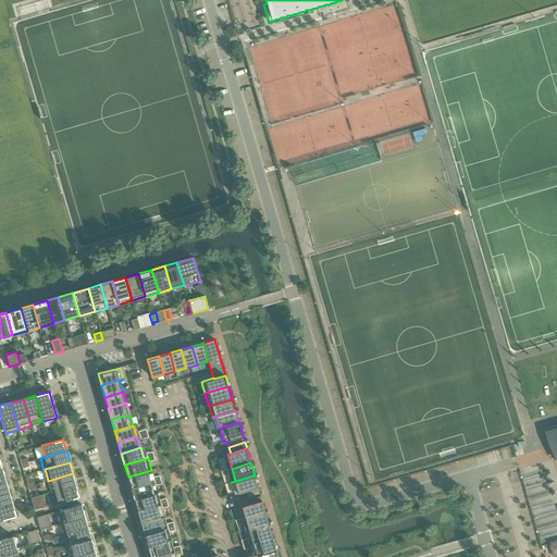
[(128,477),(132,489),(151,483),(148,472),(151,471),(151,470),(128,477)]
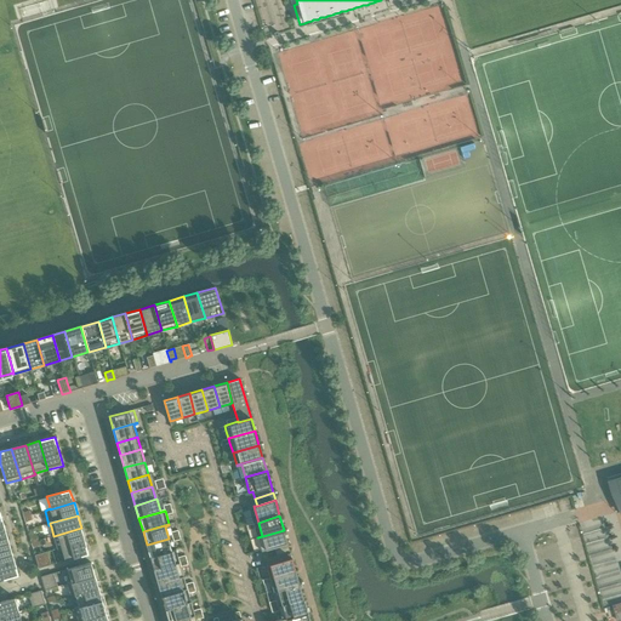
[(81,528),(53,536),(57,550),(62,548),(61,547),(85,541),(81,528)]
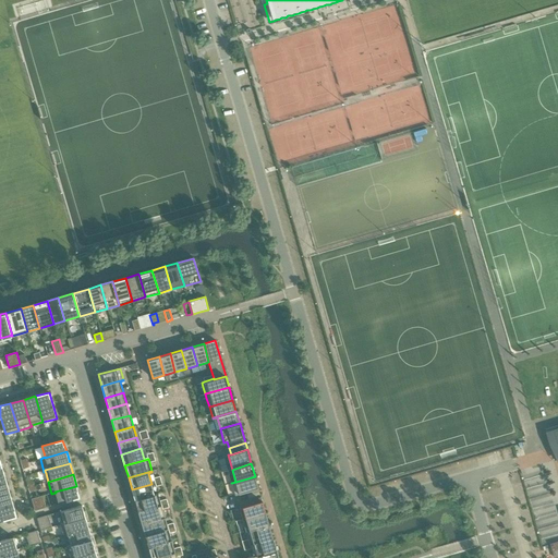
[(255,476),(232,483),(235,495),(246,492),(258,488),(255,476)]
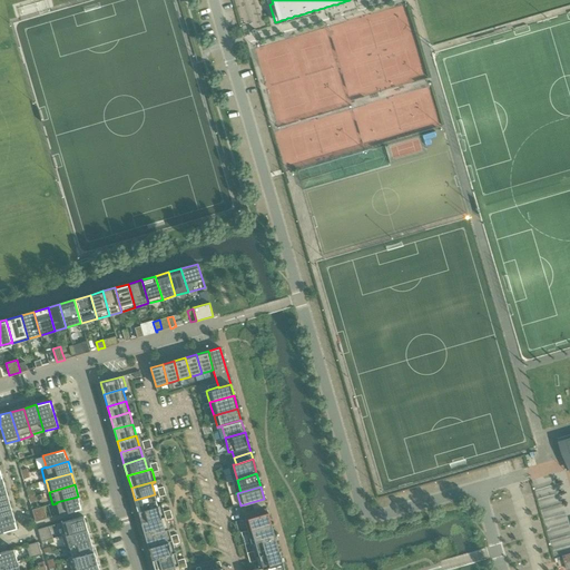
[(7,492),(0,494),(0,507),(10,504),(7,492)]
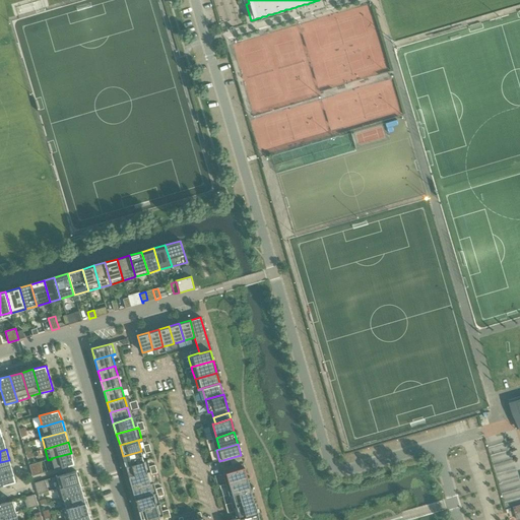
[(123,456),(126,466),(144,461),(143,460),(141,451),(123,456)]
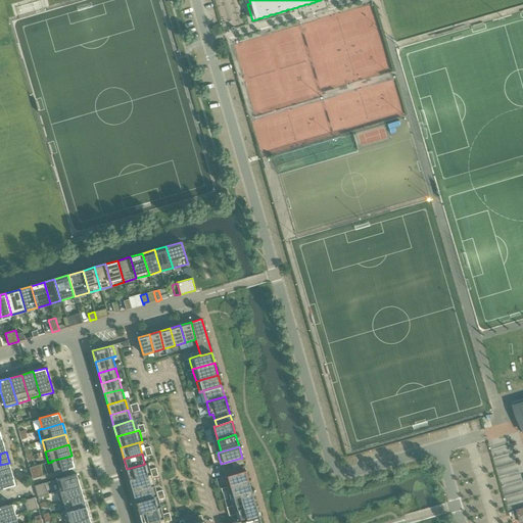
[(75,467),(72,456),(51,461),(52,462),(55,472),(75,467)]
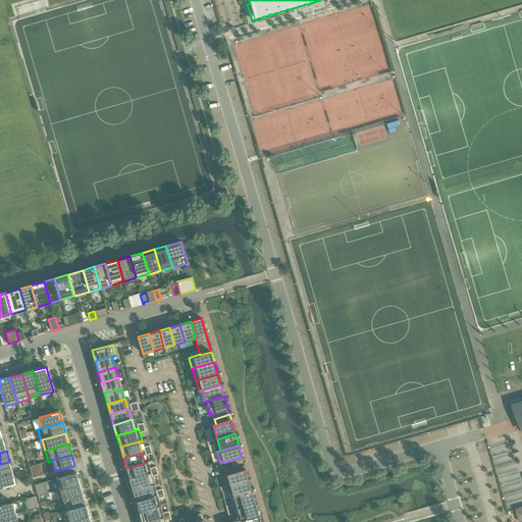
[(244,463),(242,457),(230,460),(232,466),(244,463)]
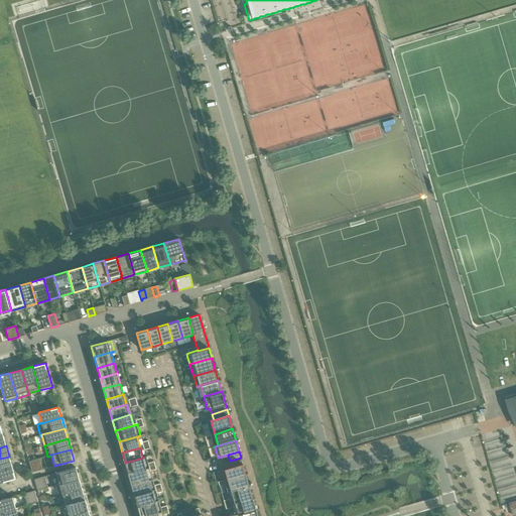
[(125,463),(128,474),(149,467),(148,464),(146,456),(142,457),(143,458),(125,463)]
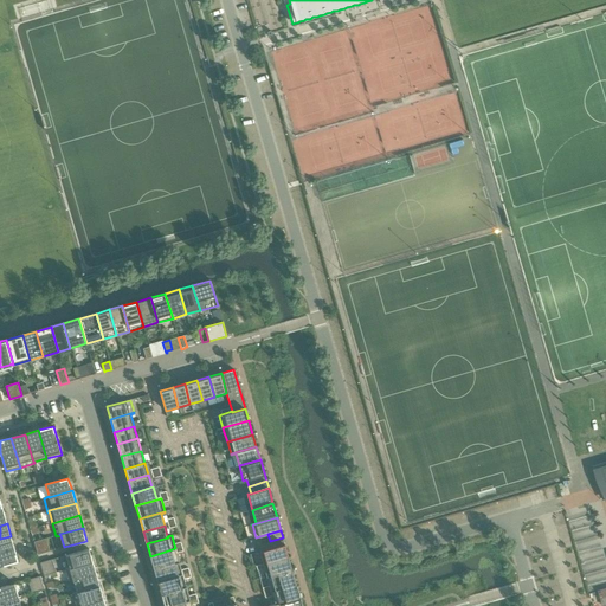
[(0,552),(14,548),(11,536),(0,539),(0,552)]
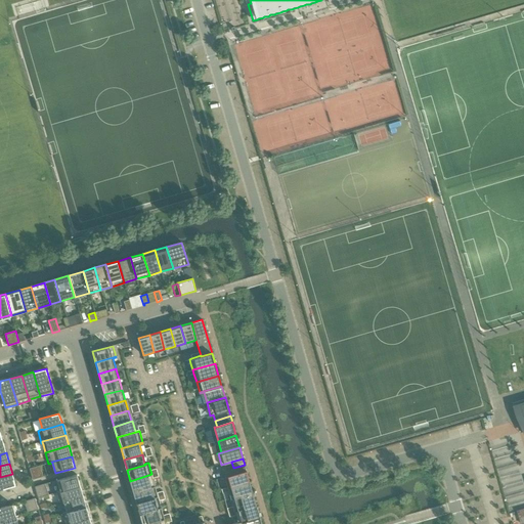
[(224,477),(227,488),(250,481),(245,465),(233,468),(234,474),(224,477)]
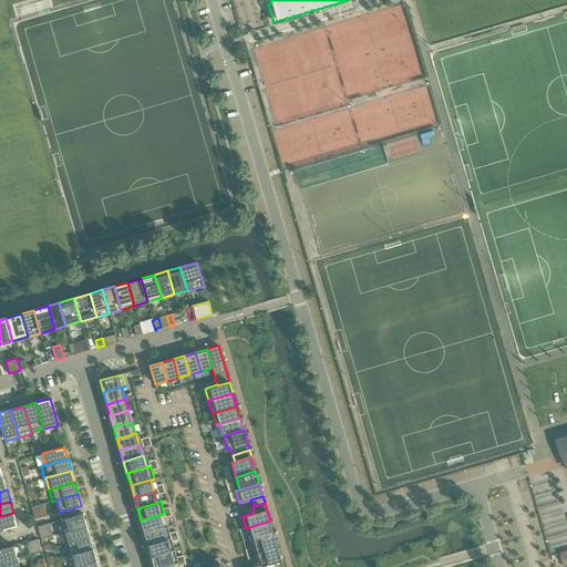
[(47,516),(44,508),(33,512),(35,519),(47,516)]
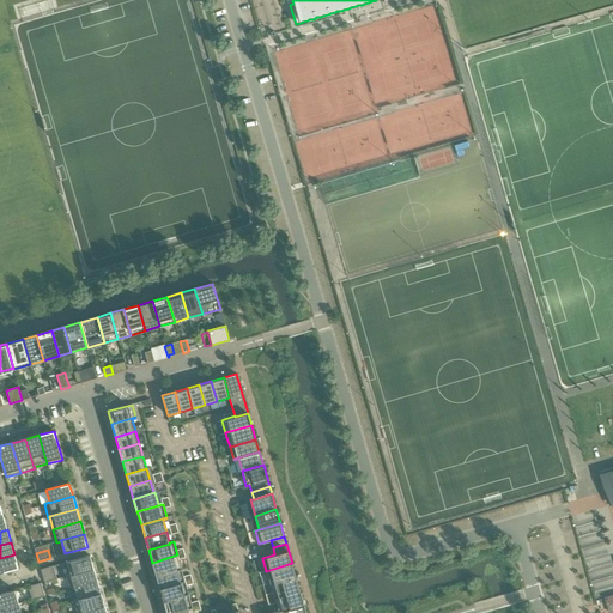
[(0,572),(18,568),(14,554),(0,558),(0,572)]
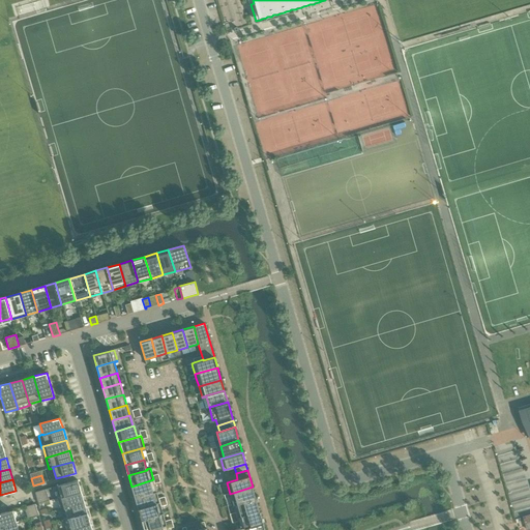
[(131,487),(135,498),(156,492),(154,483),(153,479),(131,487)]
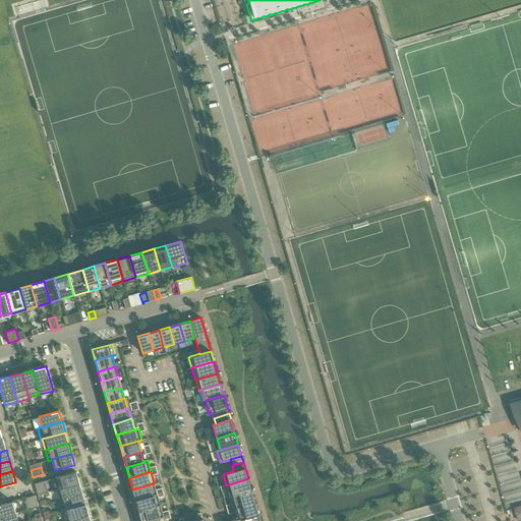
[(57,477),(60,488),(79,483),(76,472),(57,477)]
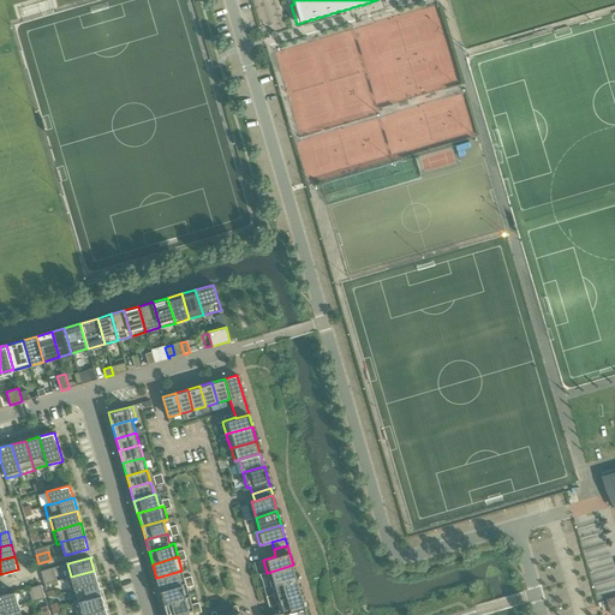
[(267,573),(268,577),(270,585),(297,578),(293,565),(267,573)]
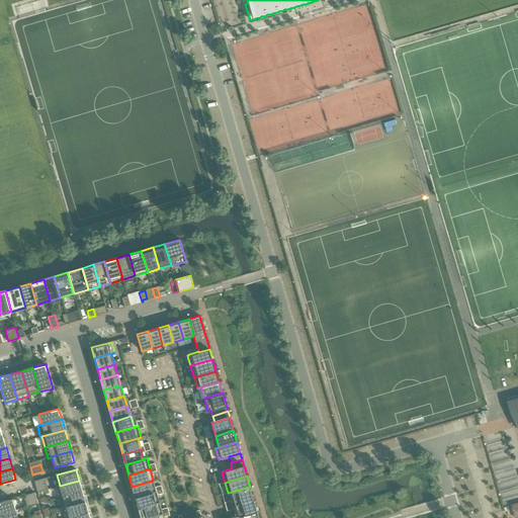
[(34,482),(36,488),(47,485),(45,479),(34,482)]
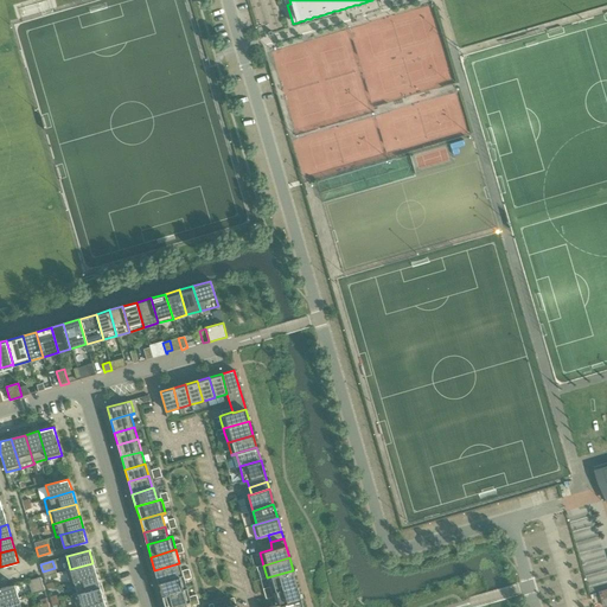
[(70,569),(65,570),(70,583),(74,582),(96,575),(93,563),(70,569)]
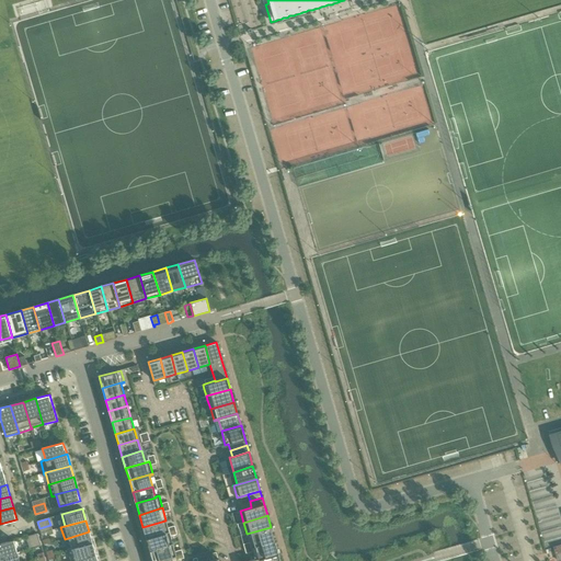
[(142,527),(146,538),(169,531),(168,527),(165,521),(142,527)]
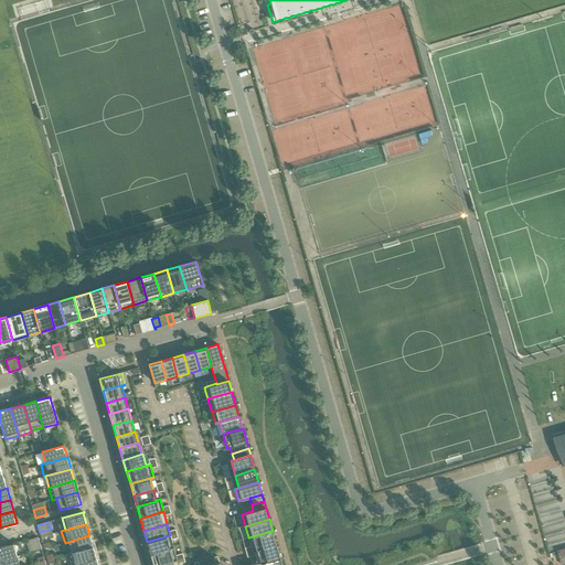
[(252,546),(253,552),(276,544),(273,531),(248,537),(252,546)]
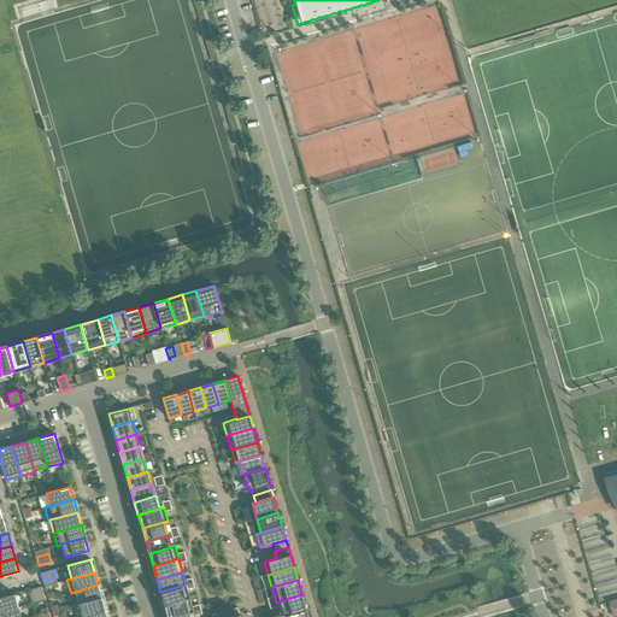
[(78,604),(101,597),(98,585),(75,592),(78,604)]
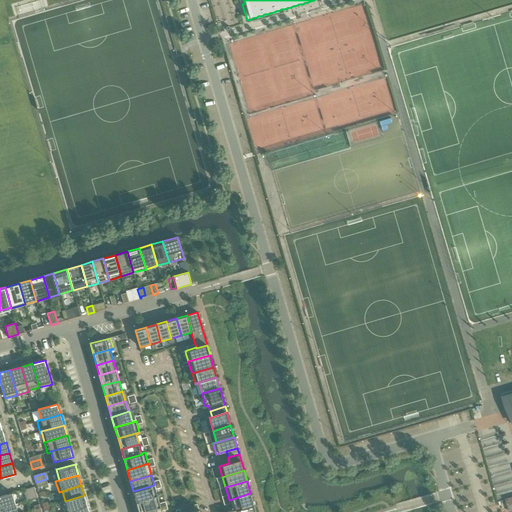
[(133,491),(136,502),(157,496),(156,489),(154,485),(133,491)]
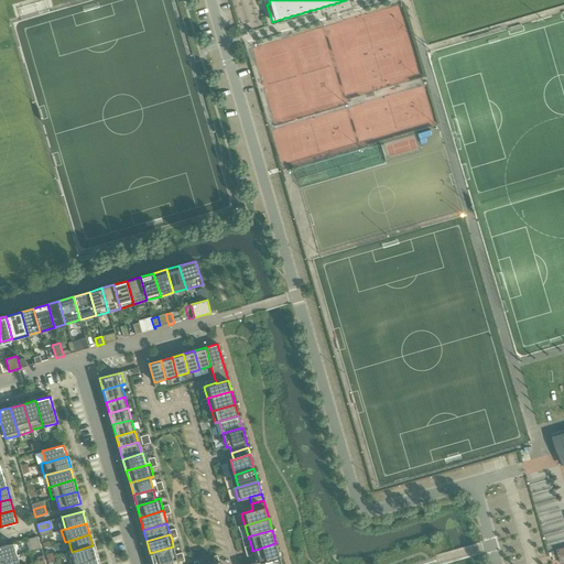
[(26,540),(29,548),(40,544),(38,537),(26,540)]
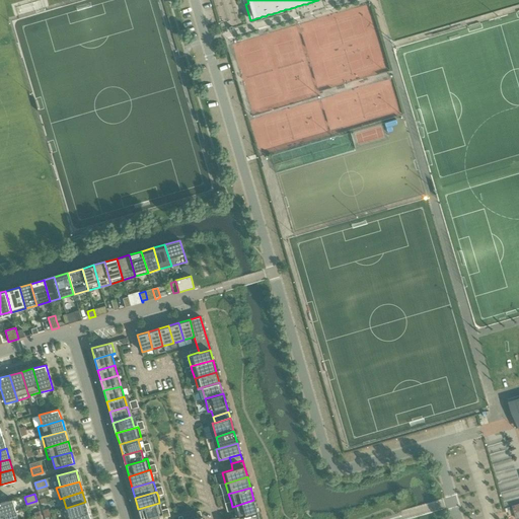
[(0,515),(15,511),(12,500),(0,503),(0,515)]
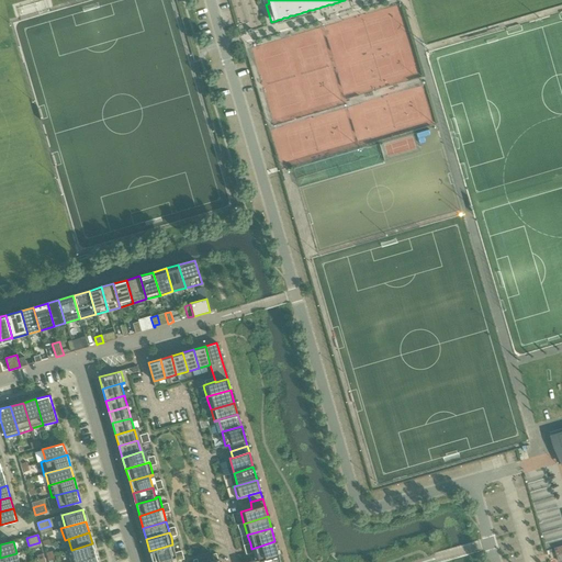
[(249,561),(251,561),(279,554),(274,541),(251,549),(254,555),(255,561),(249,561)]
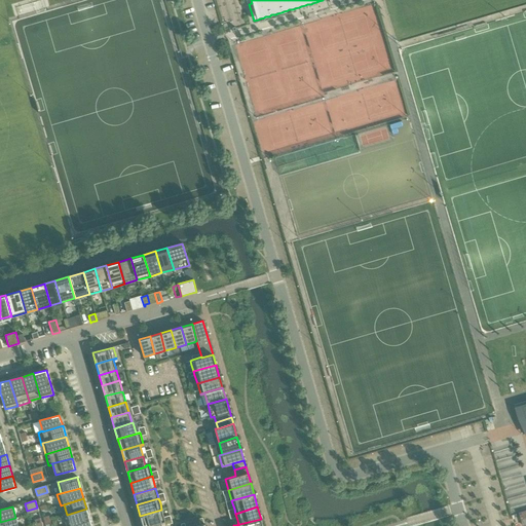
[(70,525),(89,520),(86,509),(67,515),(63,515),(66,525),(70,525)]
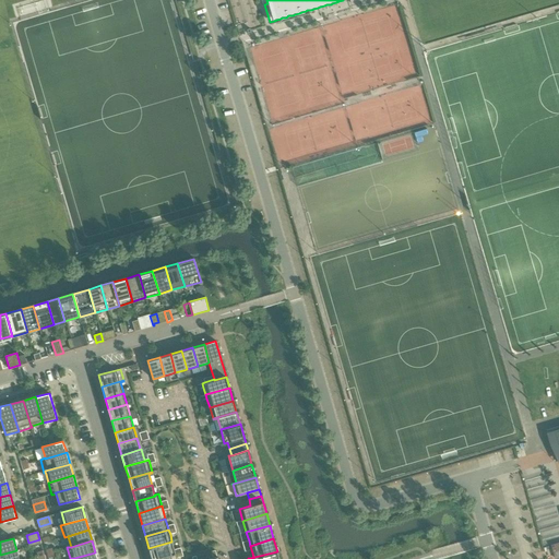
[(149,548),(152,558),(157,558),(176,554),(175,549),(171,542),(149,548)]
